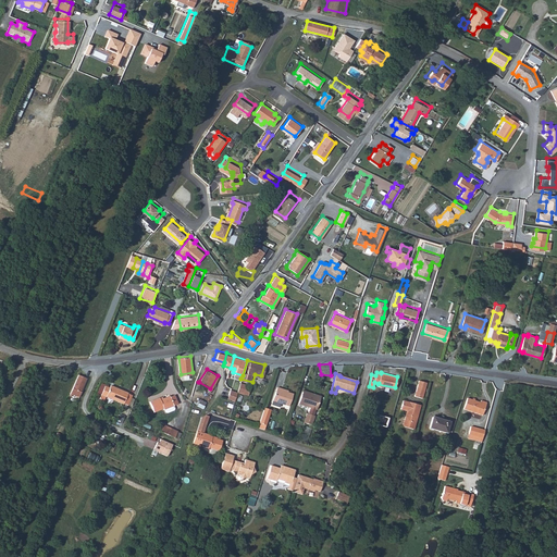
[(79,374),(73,387),(82,391),(87,378),(79,374)]
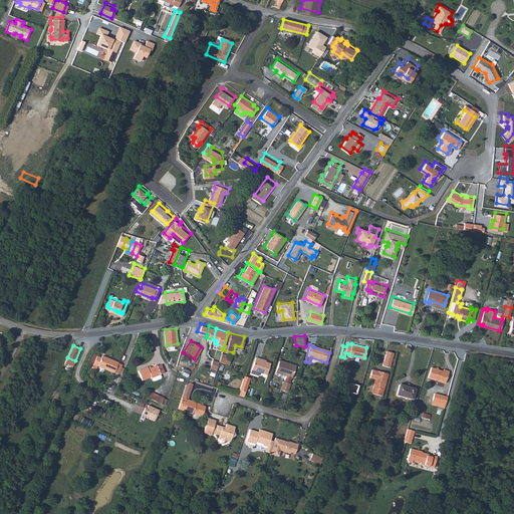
[(394,351),(386,349),(381,364),(389,366),(394,351)]
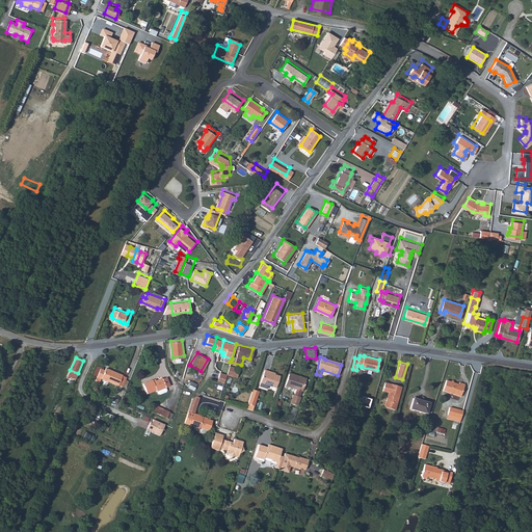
[(230,364),(227,373),(237,376),(240,367),(230,364)]
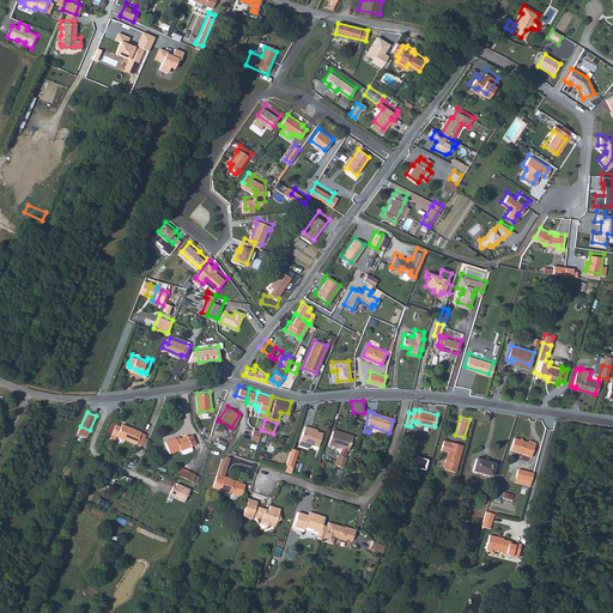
[(117,435),(135,442),(135,441),(140,431),(140,430),(122,423),(121,425),(115,423),(111,432),(117,435)]
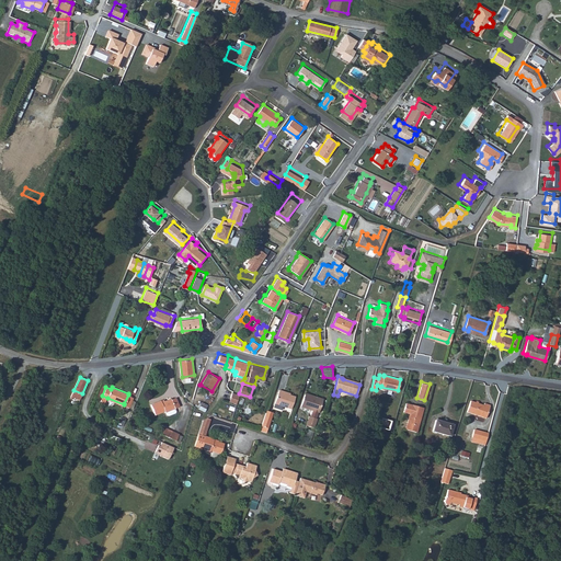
[(281,390),(282,389),(277,387),(273,400),(288,405),(293,395),(287,392),(281,390)]
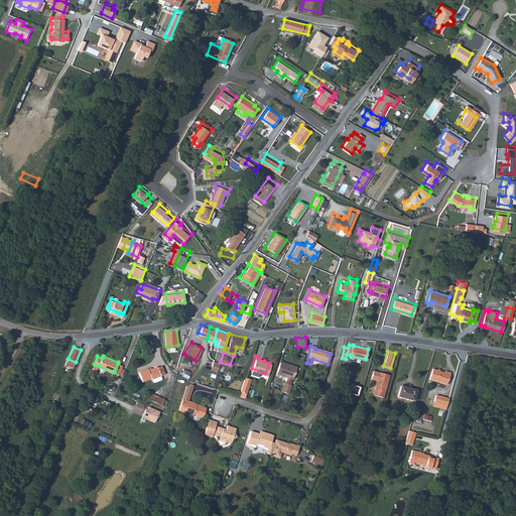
[(213,359),(211,367),(213,367),(218,369),(220,362),(213,359)]
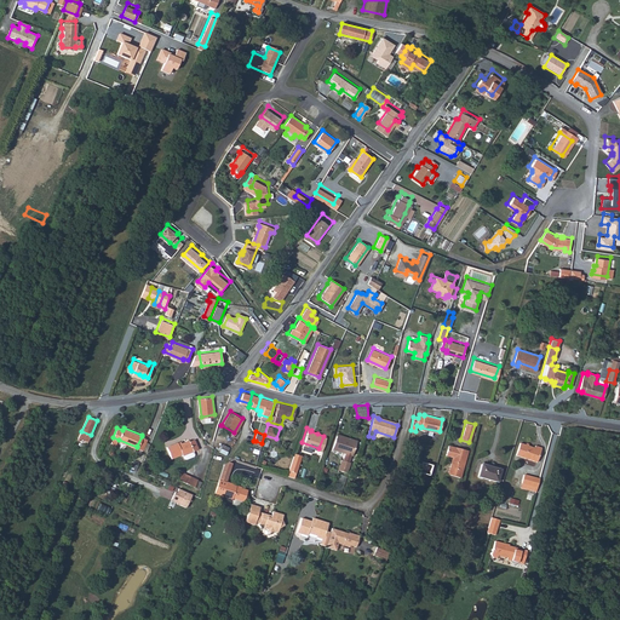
[(336,435),(332,448),(345,453),(343,461),(342,460),(338,471),(346,474),(350,463),(349,463),(351,455),(352,457),(357,442),(336,435)]
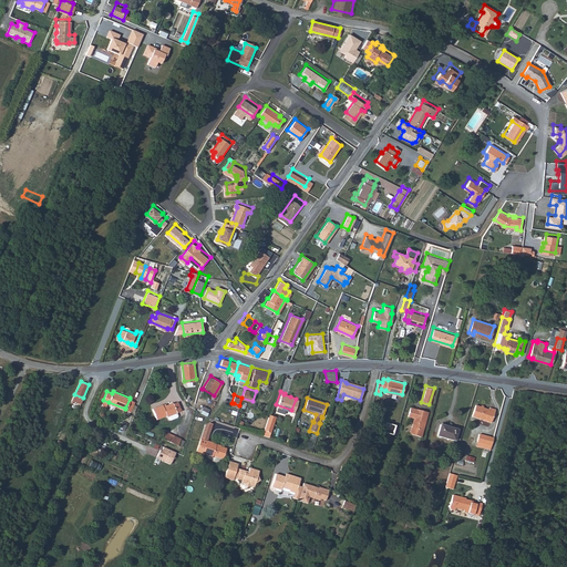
[(169,420),(176,416),(177,415),(176,412),(181,410),(177,400),(173,402),(173,401),(163,405),(162,403),(152,408),(156,419),(166,415),(167,419),(169,420)]
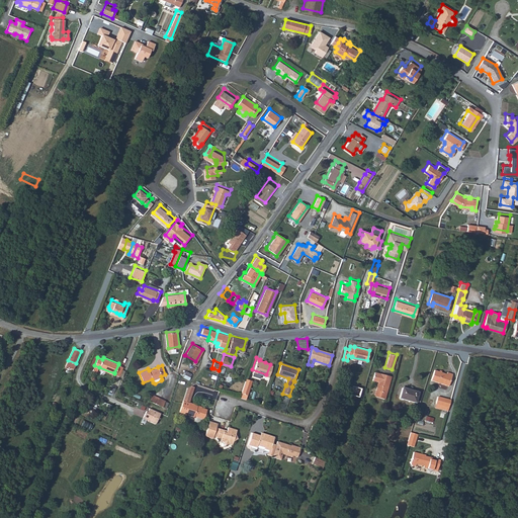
[(450,381),(453,372),(447,370),(446,372),(434,368),(431,378),(449,383),(449,382),(450,383),(451,381),(450,381)]
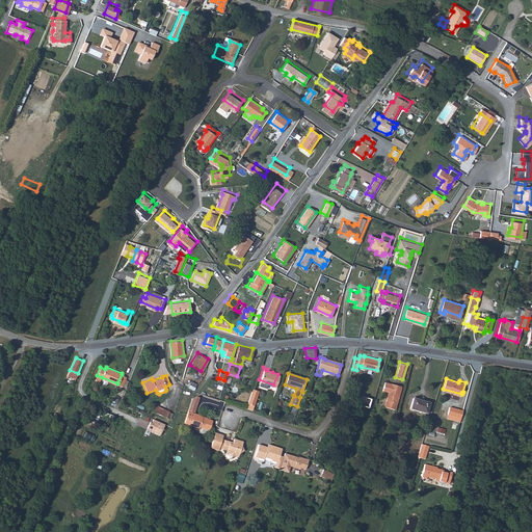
[(187,388),(193,391),(196,384),(191,381),(187,388)]
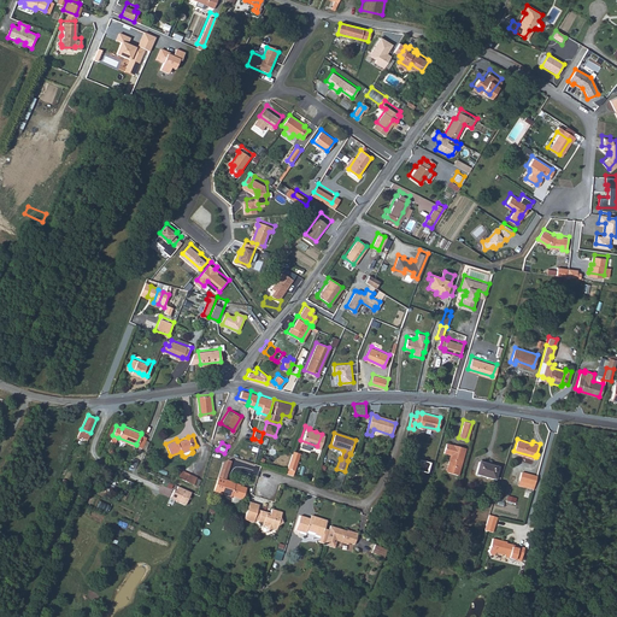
[(465,447),(453,444),(452,444),(446,442),(444,451),(450,453),(446,470),(458,474),(465,447)]
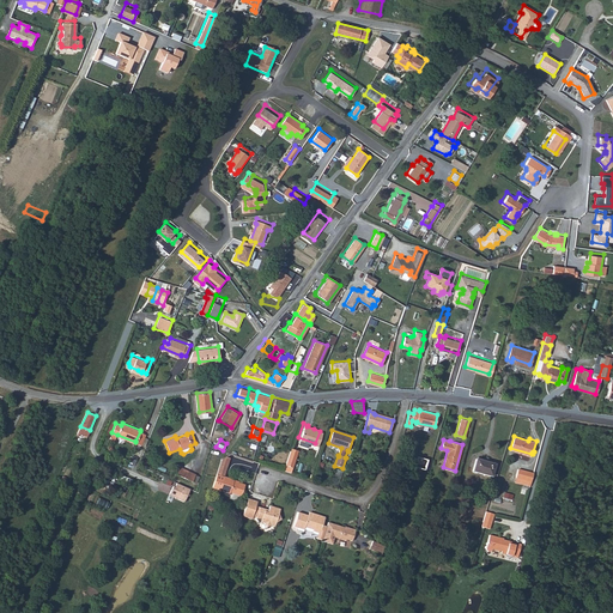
[(298,449),(291,445),(285,463),(292,466),(298,449)]
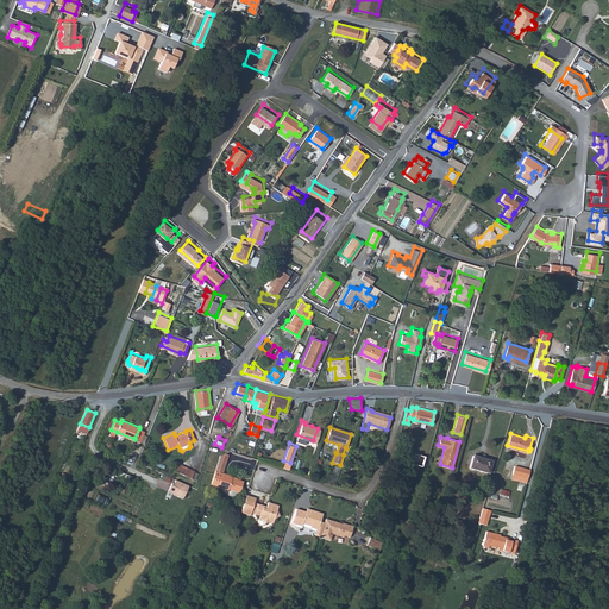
[(219,453),(215,466),(221,469),(227,452),(224,451),(219,453)]
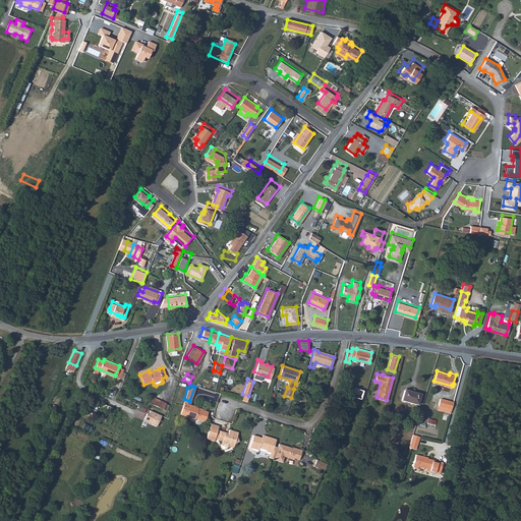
[(402,398),(415,402),(418,391),(405,388),(402,398)]
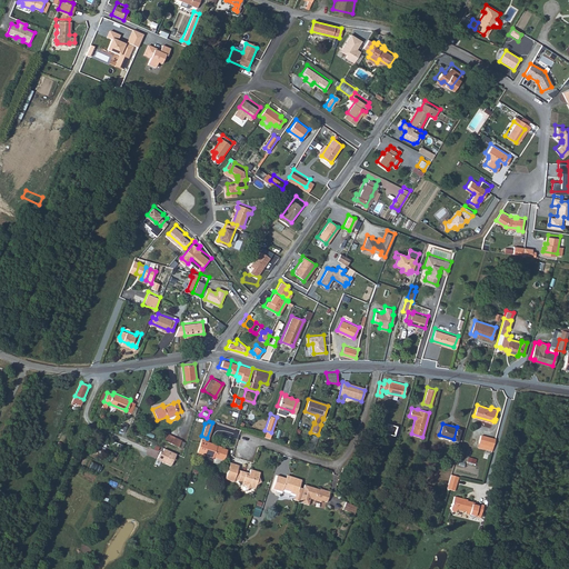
[(162,440),(177,447),(180,440),(166,433),(162,440)]
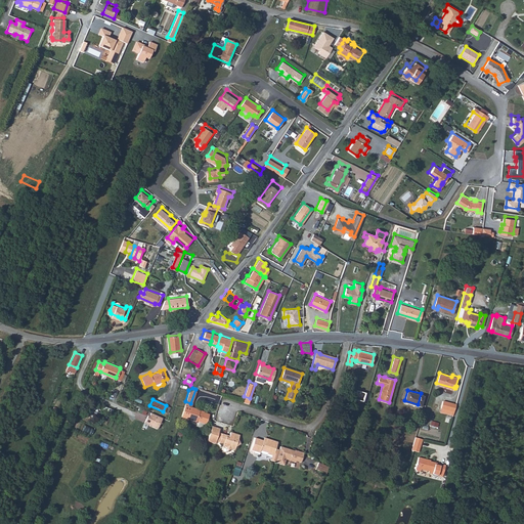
[(439,412),(453,416),(456,404),(443,400),(439,412)]
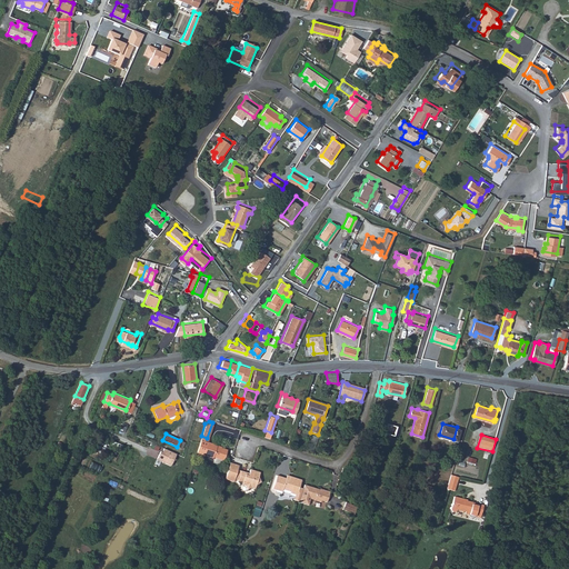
[(216,441),(207,438),(202,451),(212,455),(212,453),(222,457),(226,447),(216,442),(216,441)]
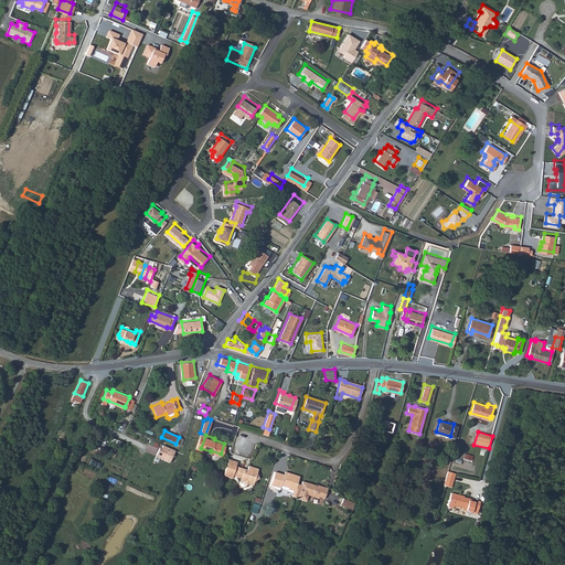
[(174,449),(163,445),(161,447),(159,446),(156,454),(161,456),(161,457),(170,460),(174,449)]
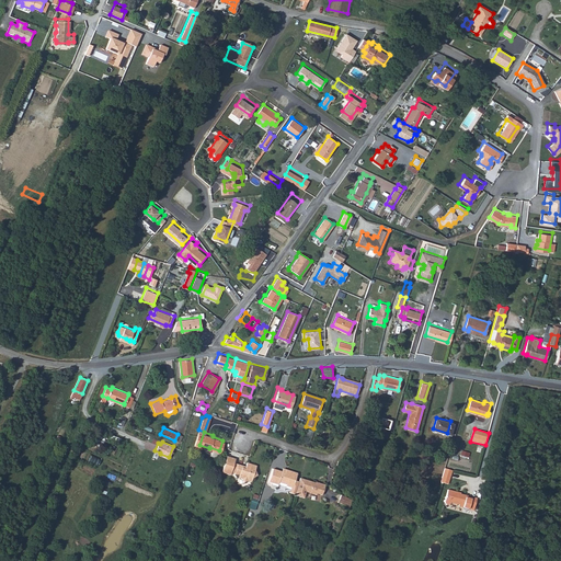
[(226,454),(220,470),(229,473),(230,470),(233,461),(235,457),(226,454)]
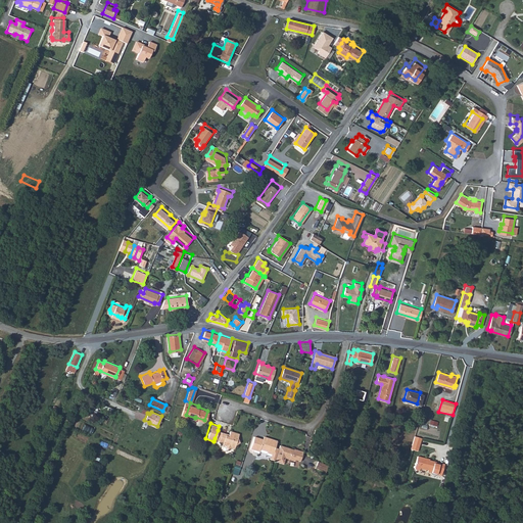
[(221,431),(218,440),(223,441),(222,444),(225,444),(227,448),(230,446),(234,447),(235,444),(239,441),(237,436),(238,432),(229,430),(228,433),(227,435),(225,435),(226,433),(221,431)]
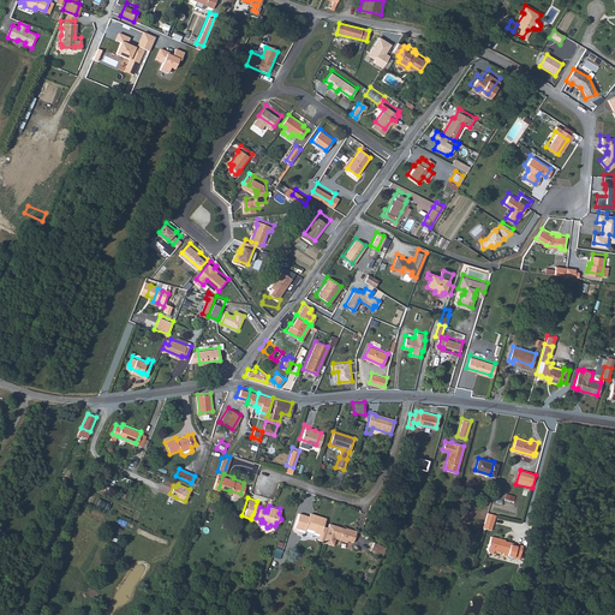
[(323,539),(327,525),(323,524),(326,517),(312,512),(311,514),(310,513),(309,515),(299,512),(294,526),(304,530),(305,526),(314,529),(314,530),(318,532),(317,537),(323,539)]
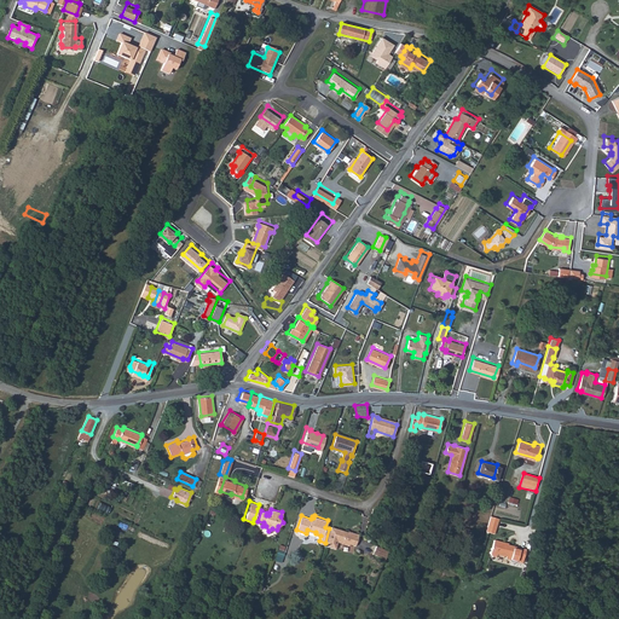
[(499,520),(490,518),(485,532),(495,536),(499,520)]
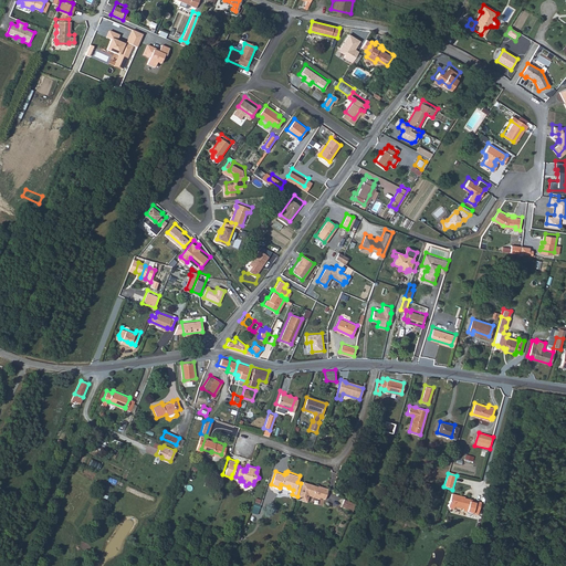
[(308,493),(318,496),(320,495),(324,498),(327,488),(322,485),(322,486),(303,480),(301,483),(297,496),(296,498),(302,499),(306,501),(308,493)]
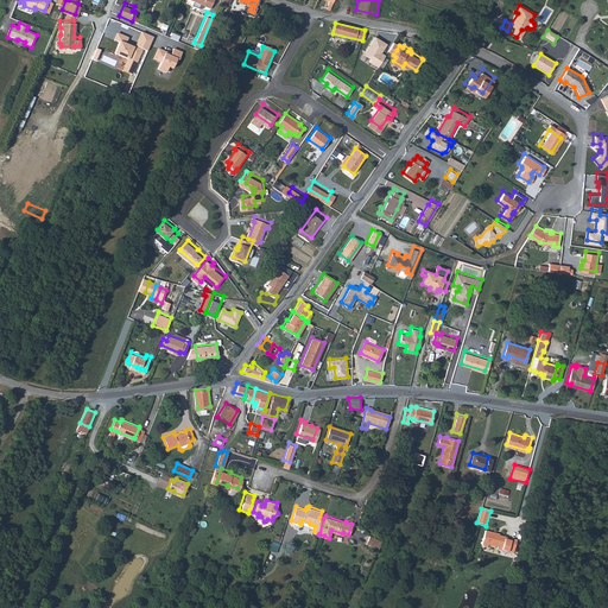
[(464,518),(456,515),(454,525),(462,526),(464,518)]
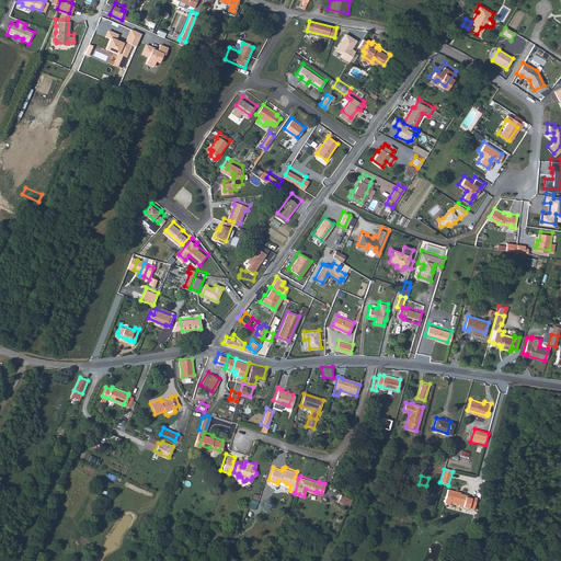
[(464,507),(467,495),(456,492),(457,491),(448,489),(445,499),(445,503),(446,504),(448,504),(450,501),(459,504),(458,506),(464,507)]
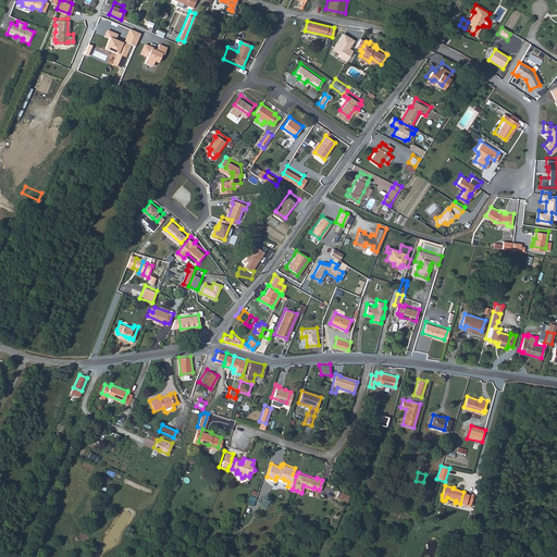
[(349,497),(343,494),(337,493),(334,500),(346,505),(349,497)]
